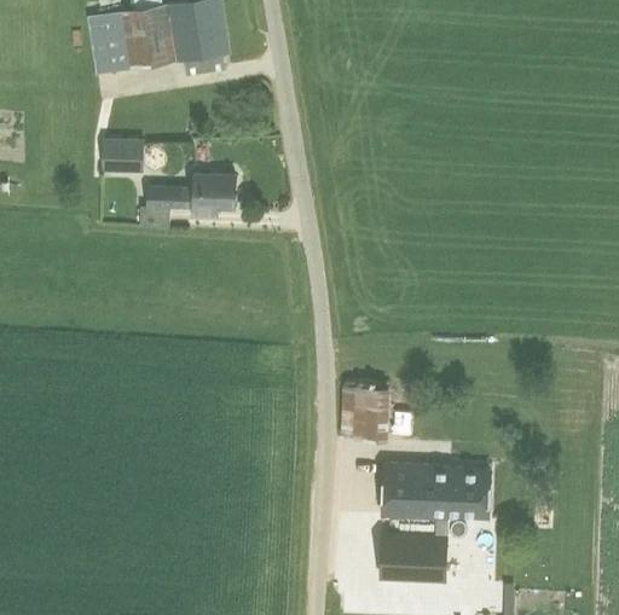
[(98,75),(184,62),(186,76),(226,70),(223,56),(231,54),(221,0),(196,0),(167,5),(162,5),(161,0),(133,0),(136,10),(90,17),(98,75)]
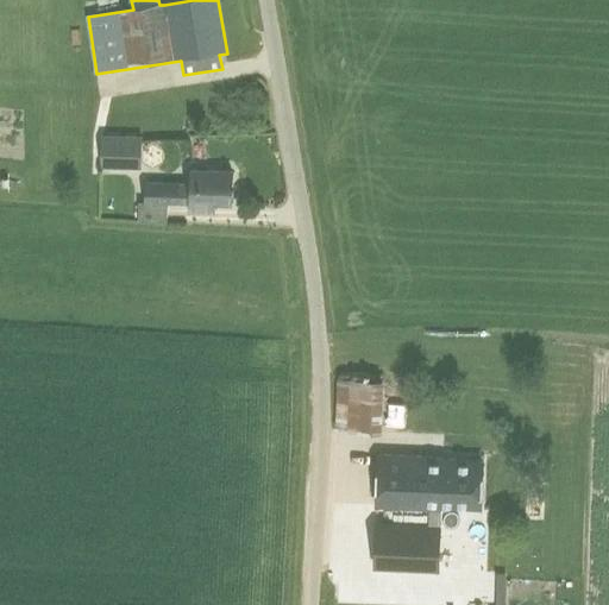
[(102,138),(102,161),(135,162),(136,139),(102,138)]
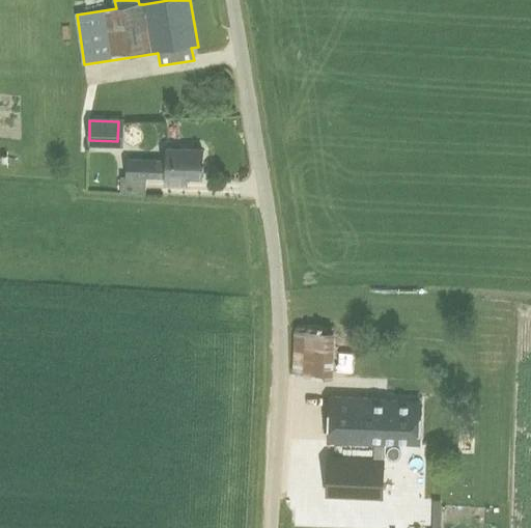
[(167,150),(167,161),(126,160),(126,177),(120,177),(120,194),(146,196),(146,181),(166,181),(166,186),(187,187),(187,179),(201,181),(202,151),(167,150)]
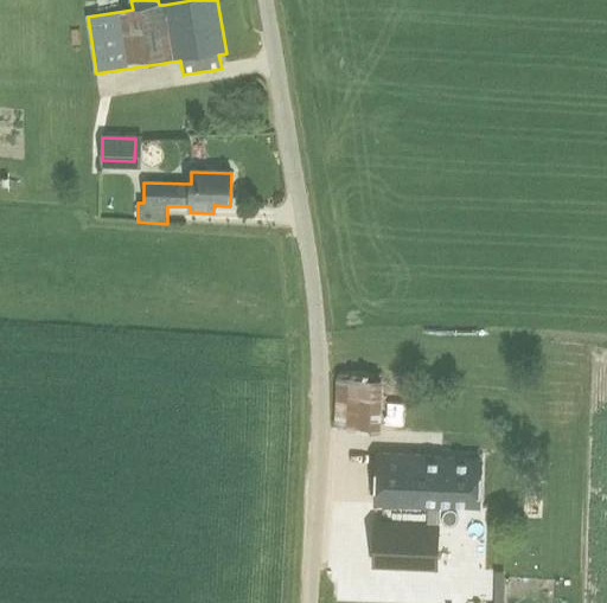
[(382,380),(336,379),(333,431),(379,435),(382,380)]
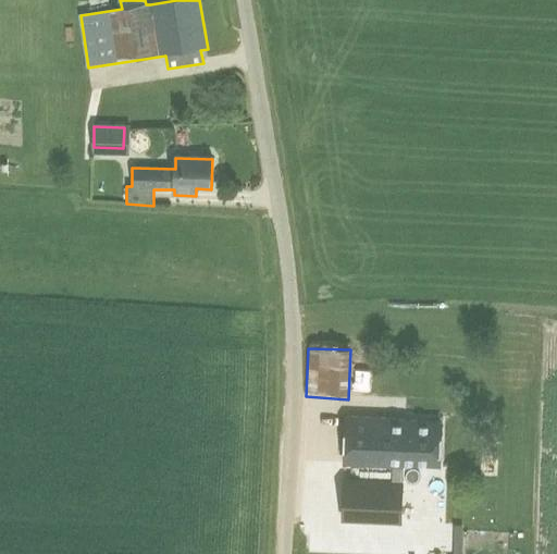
[(345,465),(392,467),(404,467),(442,468),(443,423),(405,422),(405,419),(346,418),(345,465)]
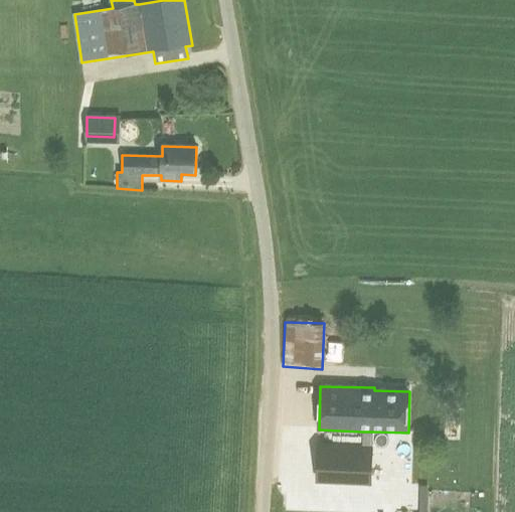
[(362,446),(372,447),(373,432),(362,432),(362,446)]
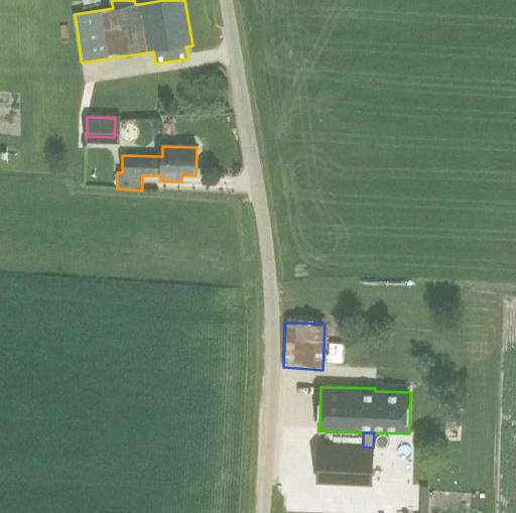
[(372,486),(373,447),(363,446),(317,444),(316,484),(372,486)]
